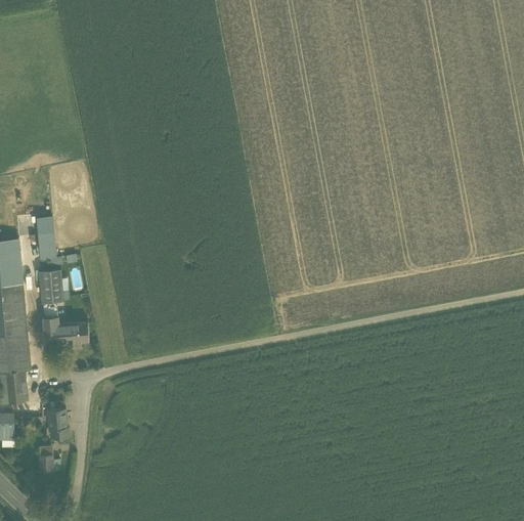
[(41,260),(51,259),(56,258),(54,233),(39,234),(41,260)]
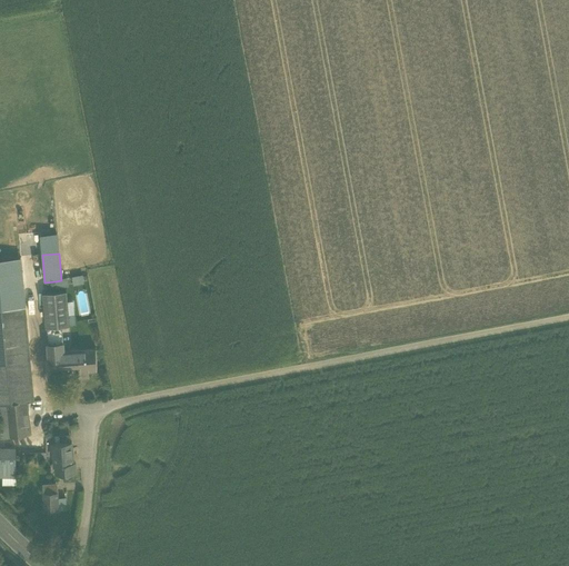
[(0,261),(0,310),(25,308),(20,260),(0,261)]
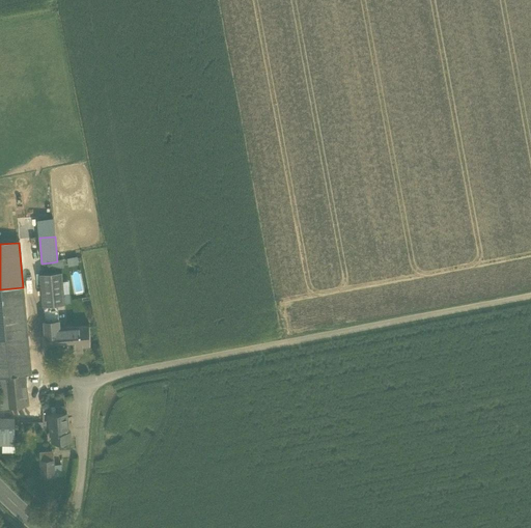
[(77,258),(67,260),(68,267),(78,266),(77,258)]
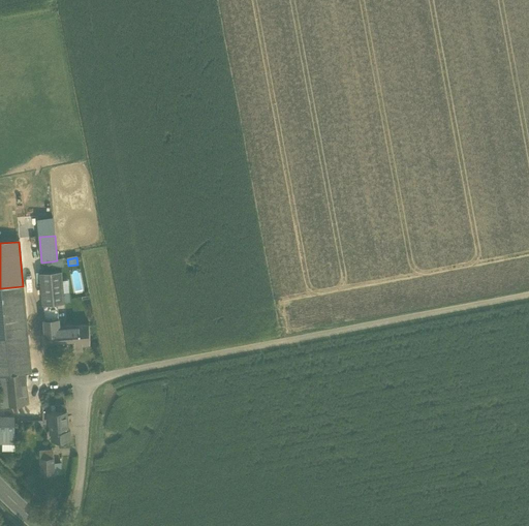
[(61,260),(57,261),(57,263),(52,263),(53,270),(62,268),(61,260)]
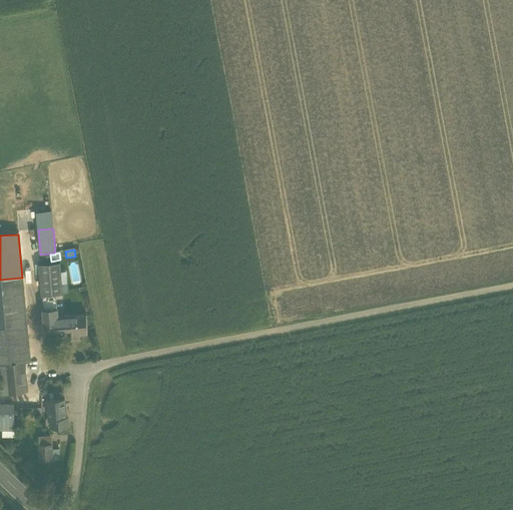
[(40,267),(42,298),(56,297),(63,296),(63,295),(62,284),(60,265),(40,267)]
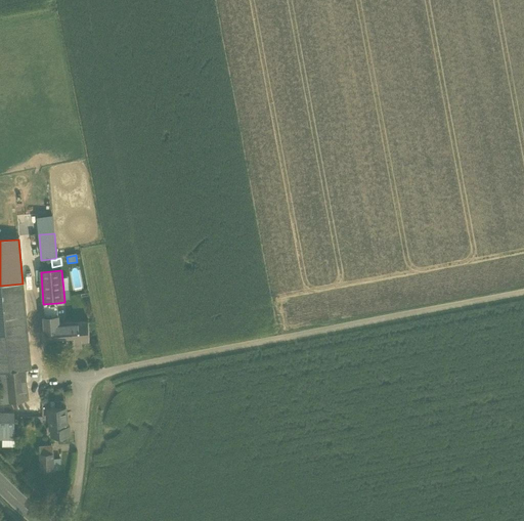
[(0,374),(26,372),(31,371),(23,284),(0,286),(0,374)]
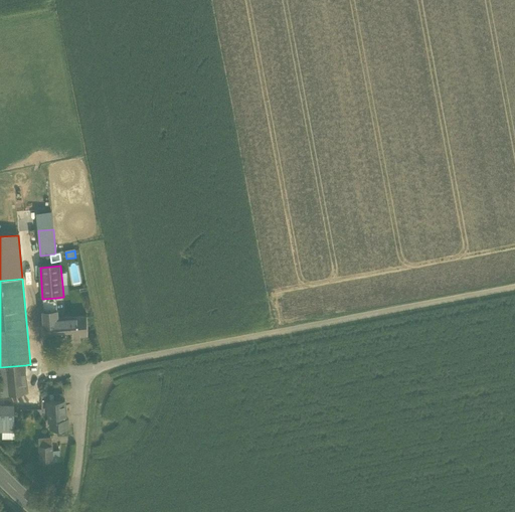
[(42,299),(43,313),(57,312),(56,298),(42,299)]
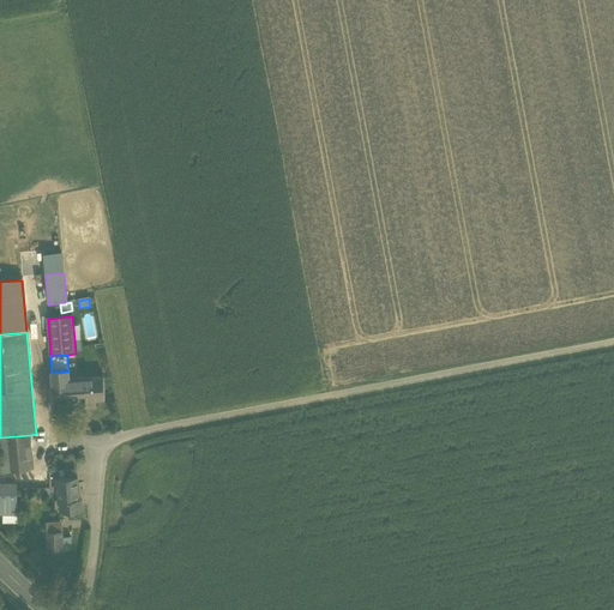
[(67,396),(66,394),(66,381),(70,381),(68,372),(52,373),(50,373),(53,398),(67,397),(67,396)]
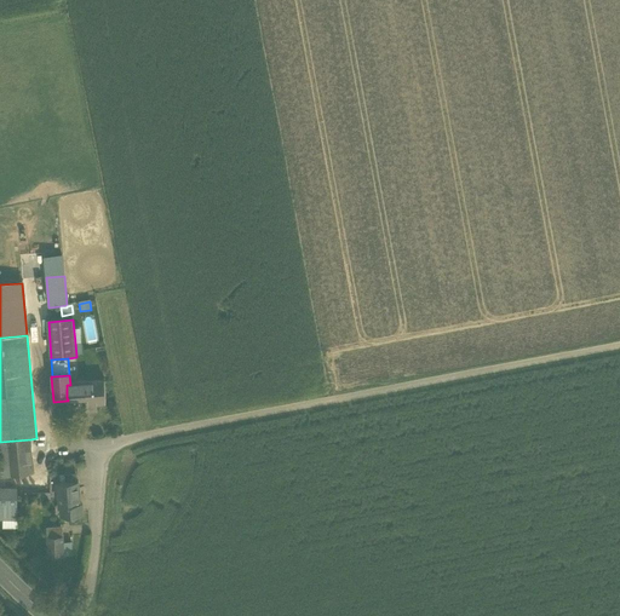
[(104,383),(70,385),(67,385),(67,398),(89,397),(89,398),(89,404),(105,403),(104,383)]
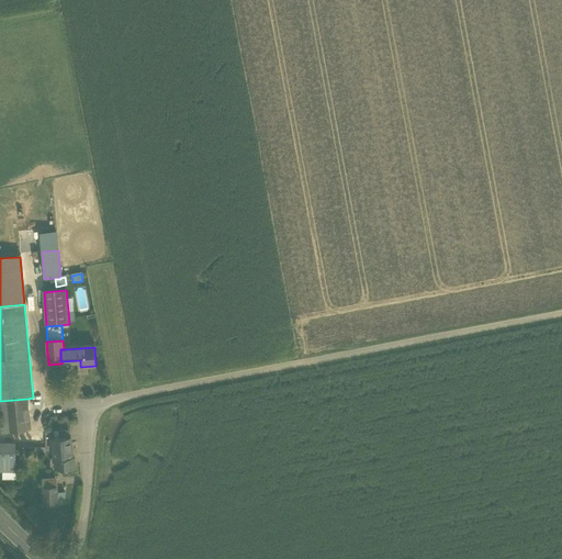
[(0,401),(0,434),(30,432),(27,399),(0,401)]
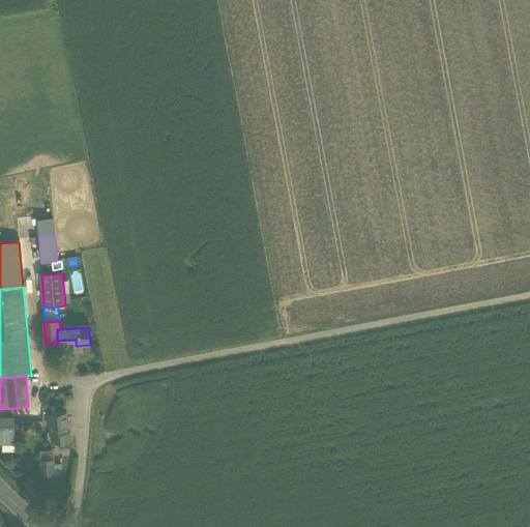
[(51,435),(53,435),(67,434),(67,433),(66,413),(56,414),(50,414),(51,435)]
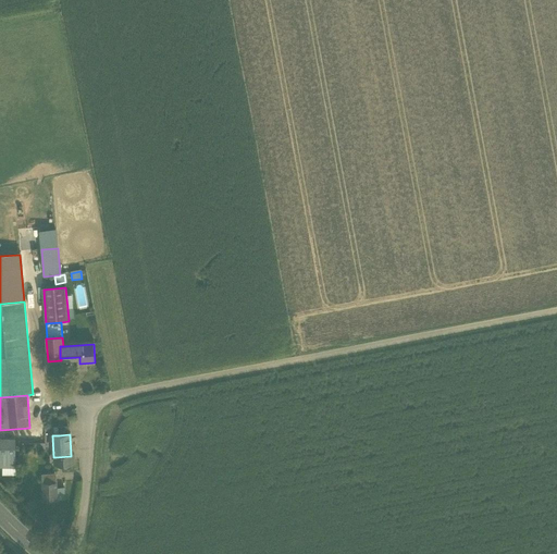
[(0,441),(0,468),(15,469),(15,442),(0,441)]
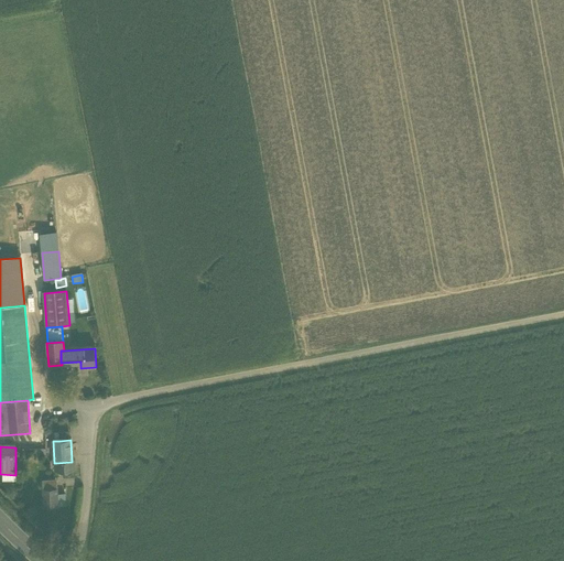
[(74,461),(72,461),(72,462),(56,463),(56,472),(75,470),(74,461)]
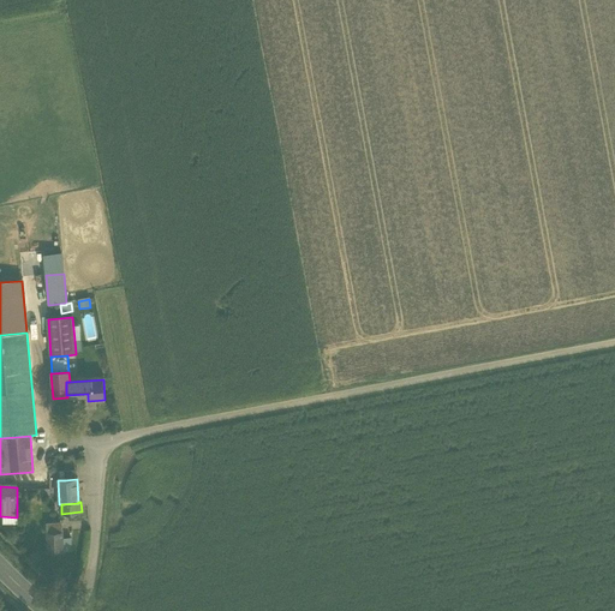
[(47,535),(48,555),(64,553),(63,540),(63,534),(47,535)]
